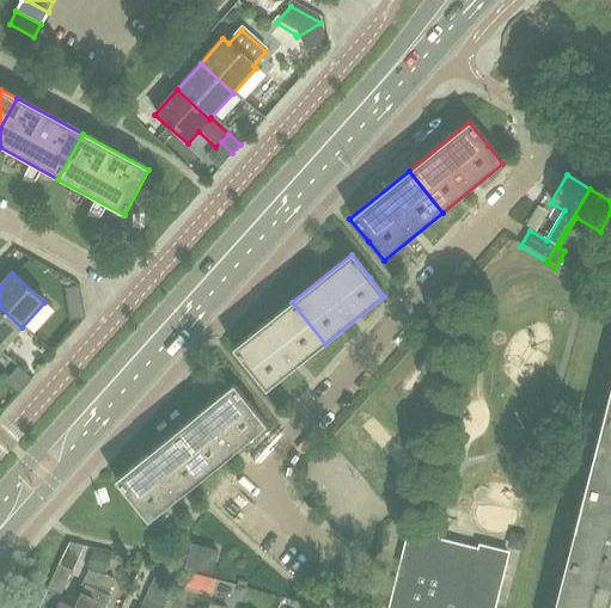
[(266,392),(325,344),(292,302),(232,351),(266,392)]
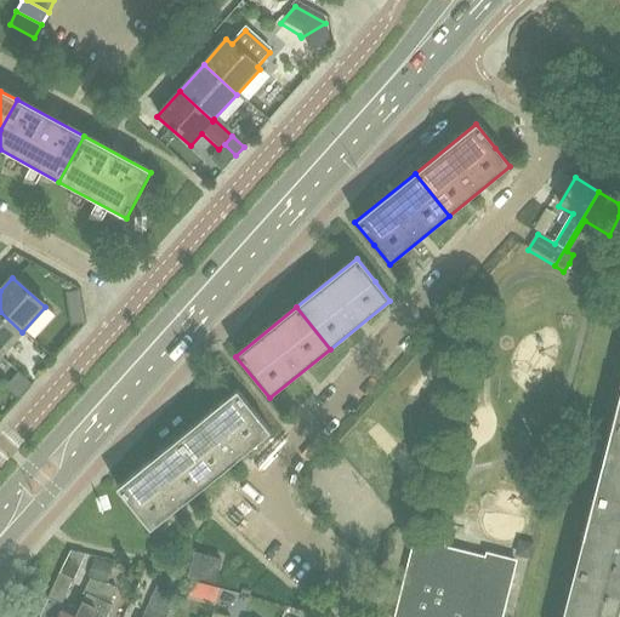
[(80,310),(66,313),(68,326),(83,323),(80,310)]
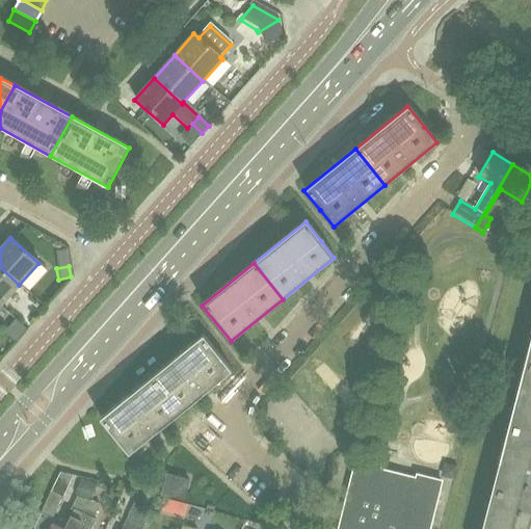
[(0,307),(19,285),(0,267),(0,307)]
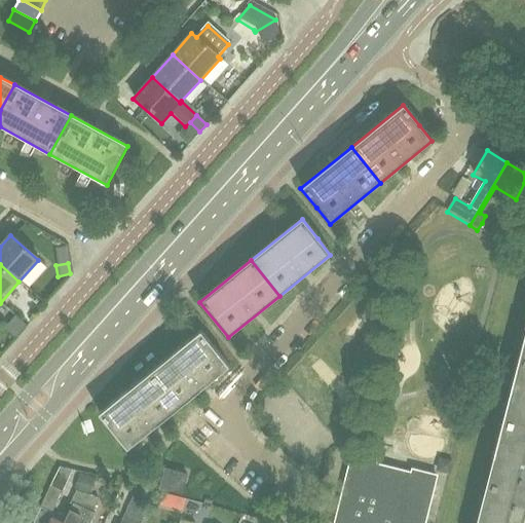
[(150,373),(179,408),(229,367),(200,332),(150,373)]
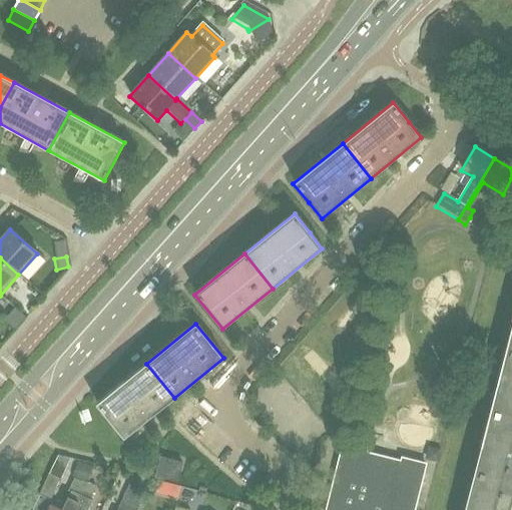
[(511,418),(511,353),(505,351),(489,412),(511,418)]
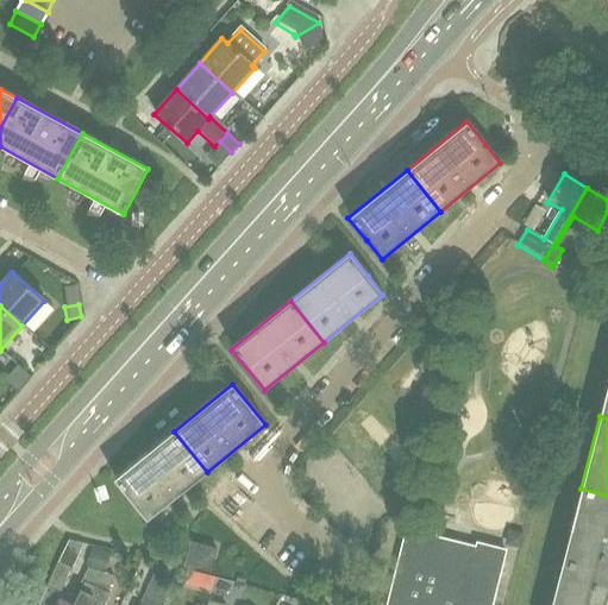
[(146,521),(207,472),(174,432),(113,480),(146,521)]
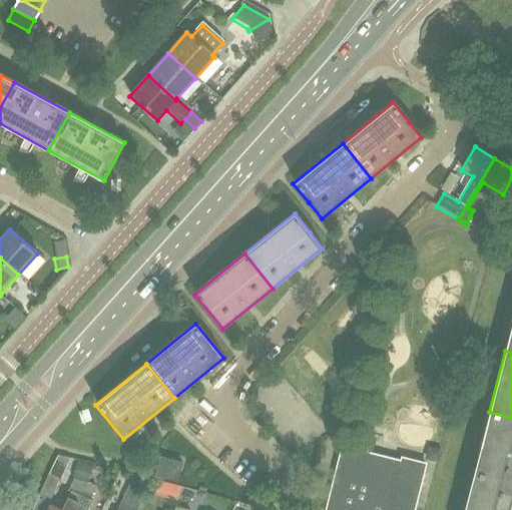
[(511,483),(511,418),(489,412),(473,473),(511,483)]
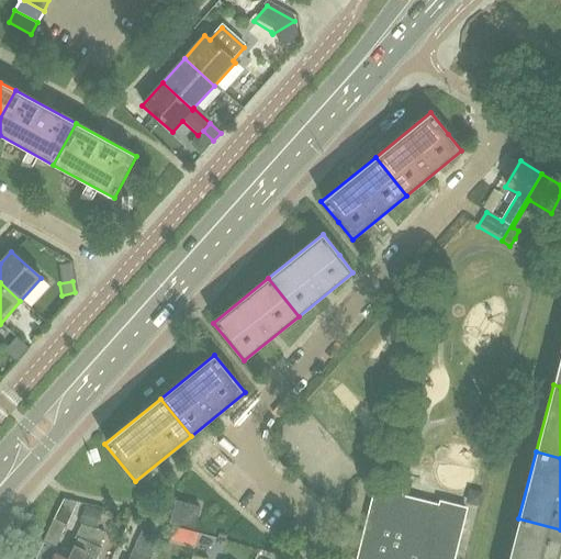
[(440,504),(439,507),(400,499),(402,494),(376,488),(374,491),(371,505),(376,506),(363,555),(359,554),(357,558),(452,558),(466,511),(462,510),(440,504)]
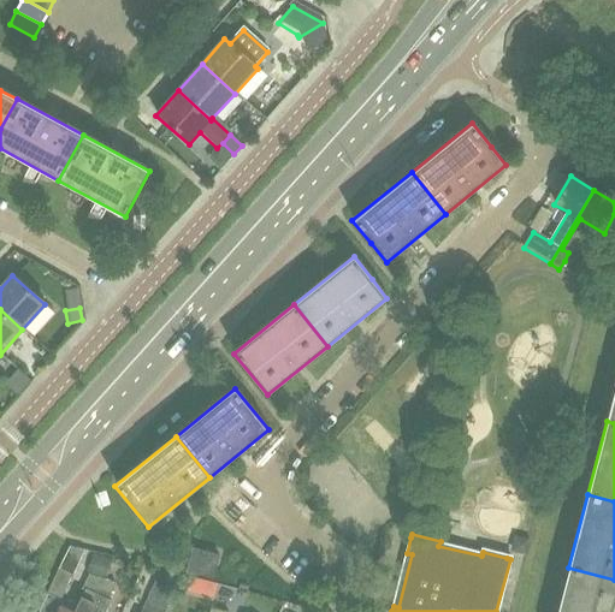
[(525,557),(528,542),(515,539),(512,553),(525,557)]
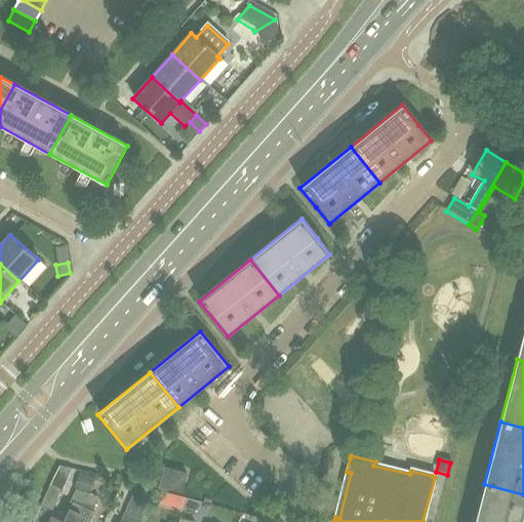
[(51,514),(61,490),(70,470),(58,468),(50,486),(40,509),(51,514)]
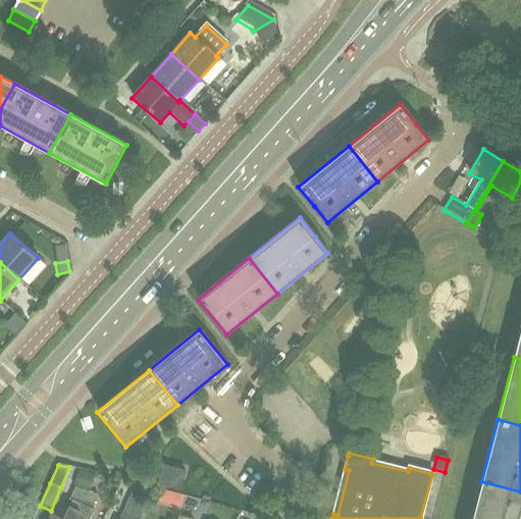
[(185,472),(163,467),(158,485),(179,491),(185,472)]
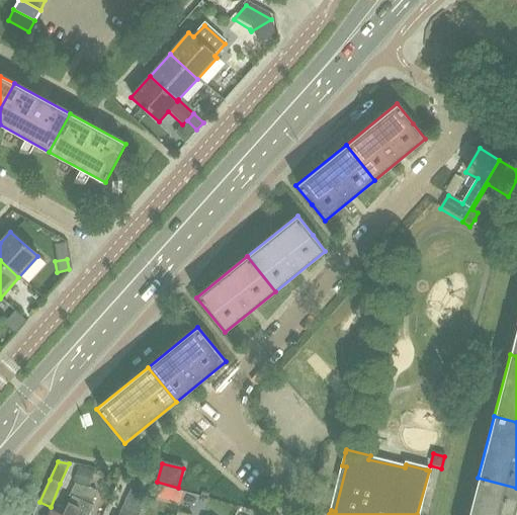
[(90,483),(93,473),(77,467),(77,469),(73,485),(79,487),(80,487),(89,489),(90,483)]
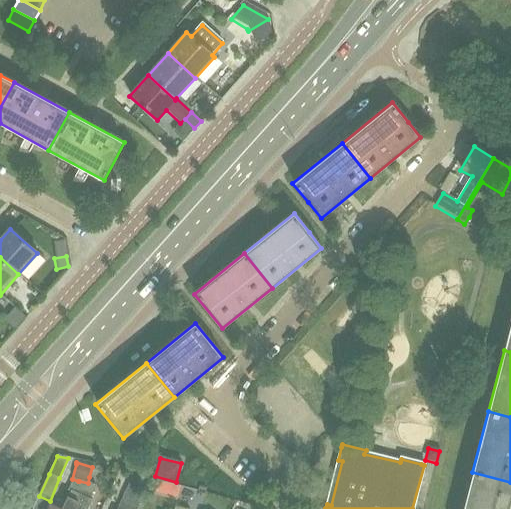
[(509,508),(510,501),(510,482),(472,472),(463,508),(509,508)]
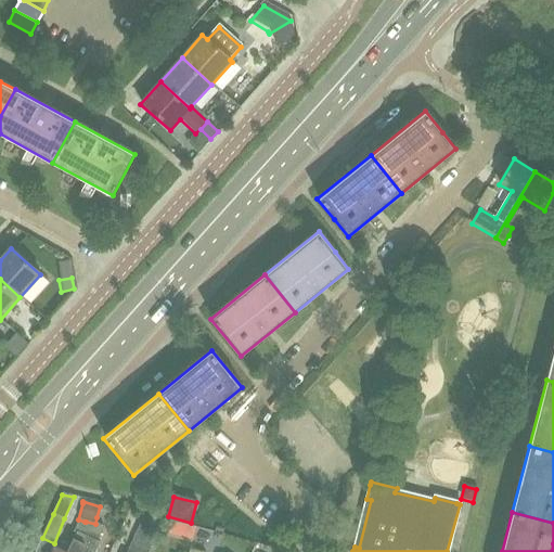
[(82,551),(88,539),(94,525),(85,523),(79,522),(74,533),(77,534),(68,551),(60,551),(54,549),(52,551),(82,551)]
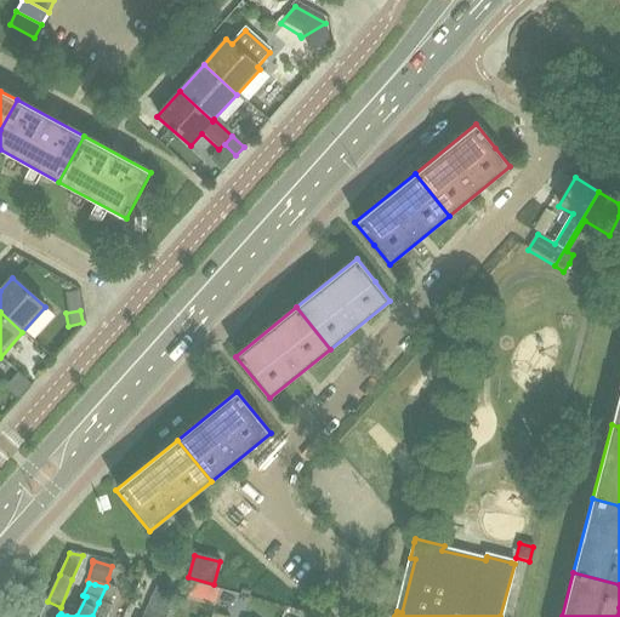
[(98,603),(92,616),(106,616),(111,606),(108,605),(115,590),(109,588),(106,587),(98,603)]
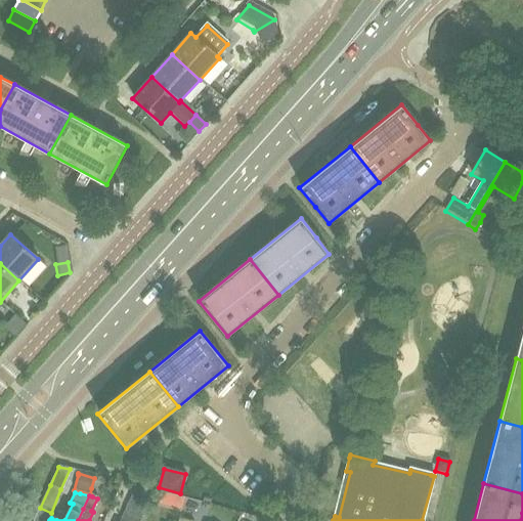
[(131,520),(136,509),(129,505),(121,520),(131,520)]
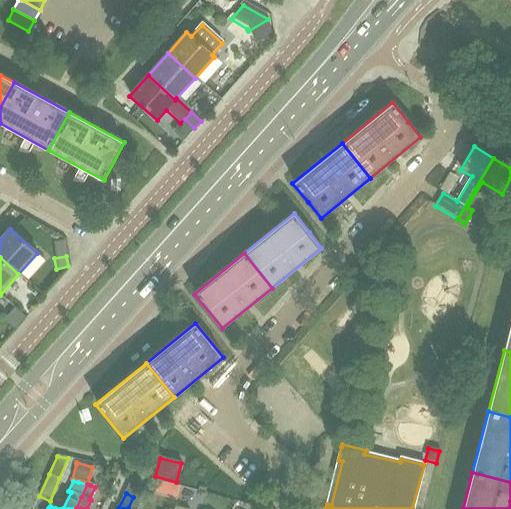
[(133,497),(128,508),(137,508),(141,500),(133,497)]
